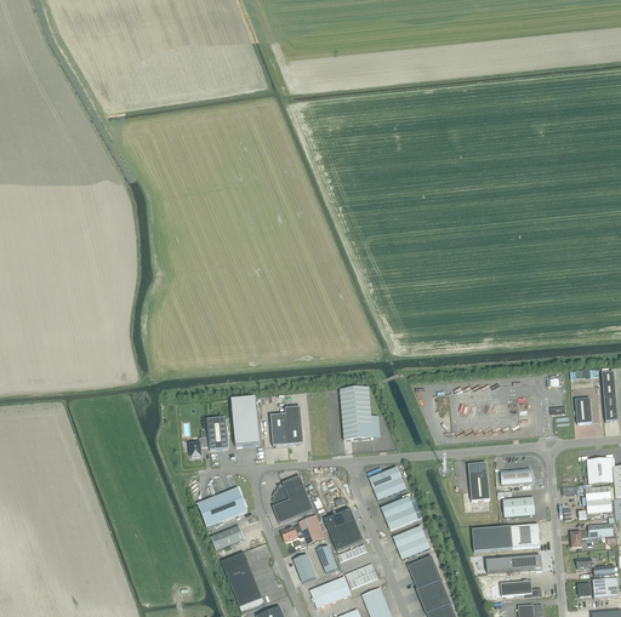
[(605,420),(617,418),(614,370),(602,371),(605,420)]
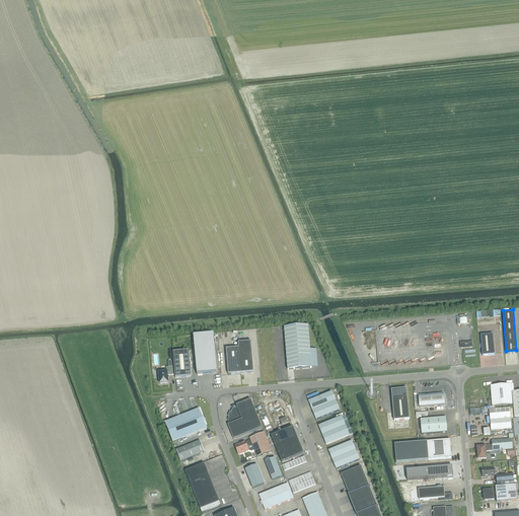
[(469,312),(459,313),(459,316),(457,316),(457,321),(460,321),(460,316),(466,315),(466,321),(469,320),(469,312)]
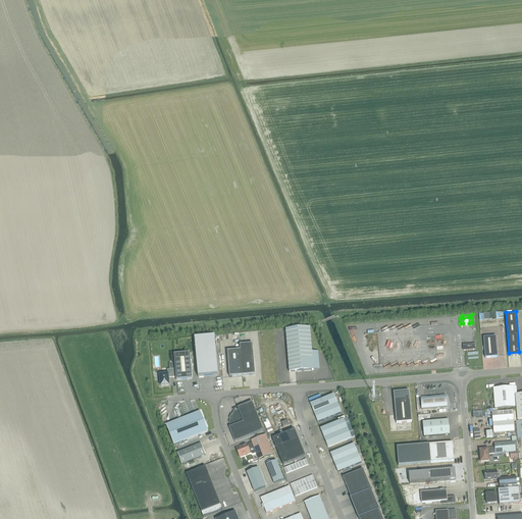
[(289,369),(313,367),(310,324),(285,326),(289,369)]
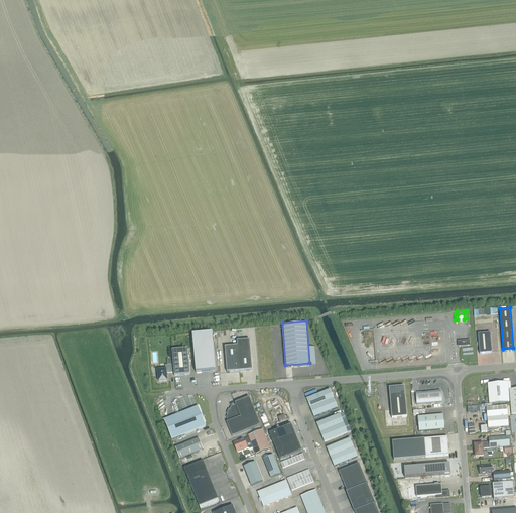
[(213,330),(192,332),(196,370),(216,368),(213,330)]
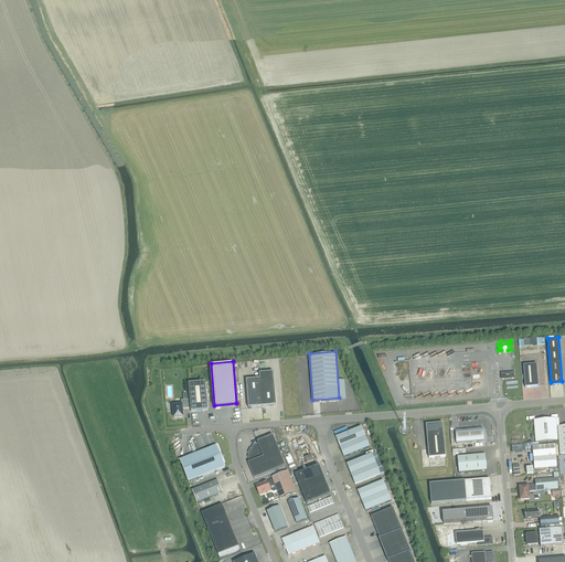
[(536,361),(523,362),(525,384),(539,383),(536,361)]
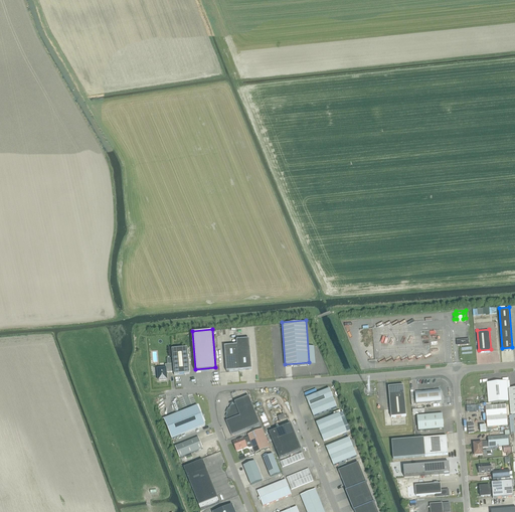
[(236,343),(238,368),(251,367),(248,336),(236,337),(236,343)]
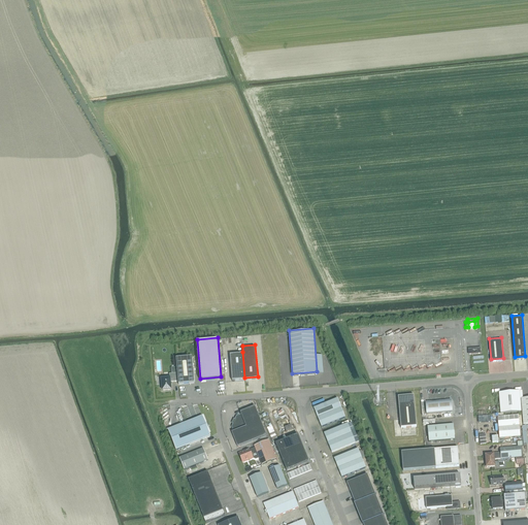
[(244,378),(242,352),(230,353),(232,379),(244,378)]
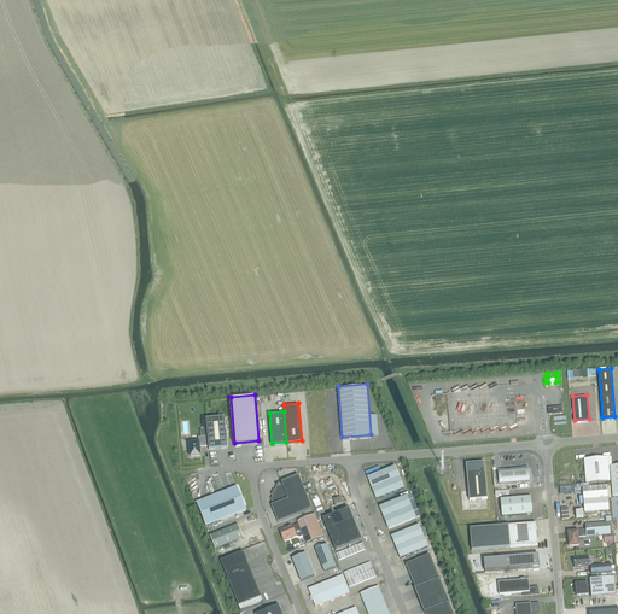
[(225,414),(205,416),(208,433),(208,443),(209,446),(227,445),(225,414)]
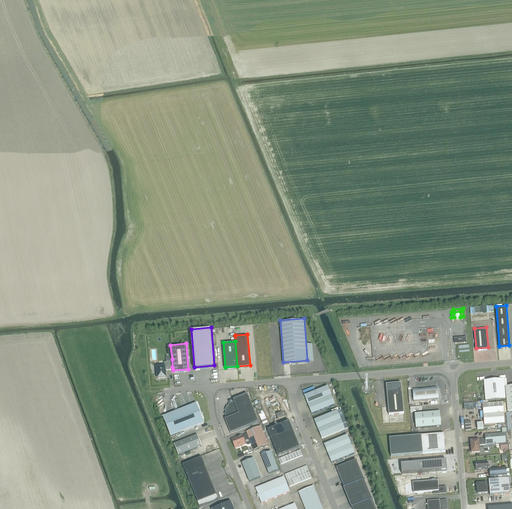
[(164,364),(156,365),(157,376),(166,375),(165,368),(168,367),(172,367),(172,359),(164,360),(164,364)]
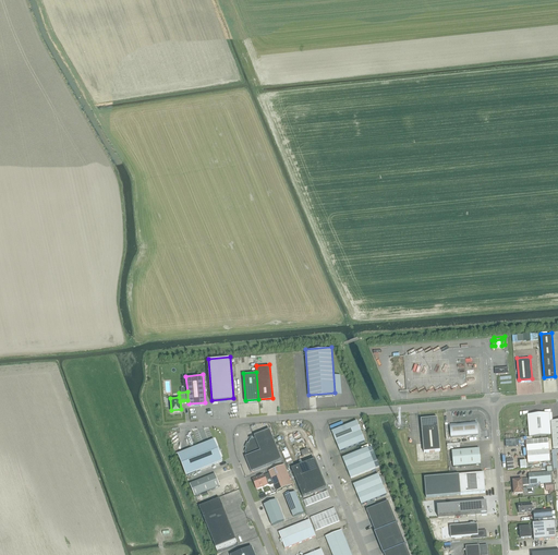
[(168,403),(170,403),(170,396),(176,396),(174,393),(166,393),(166,397),(167,397),(168,403)]
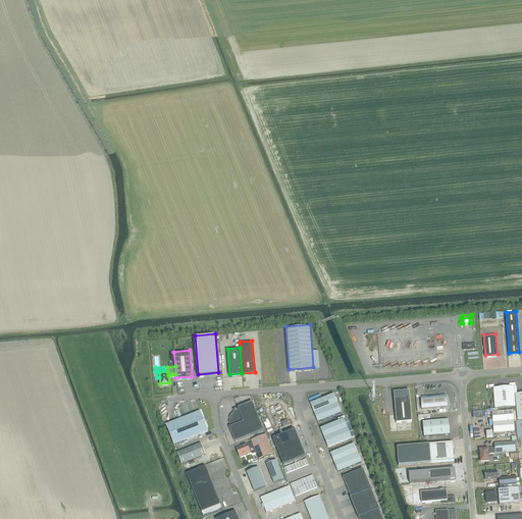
[(515,404),(513,384),(492,385),(494,406),(515,404)]
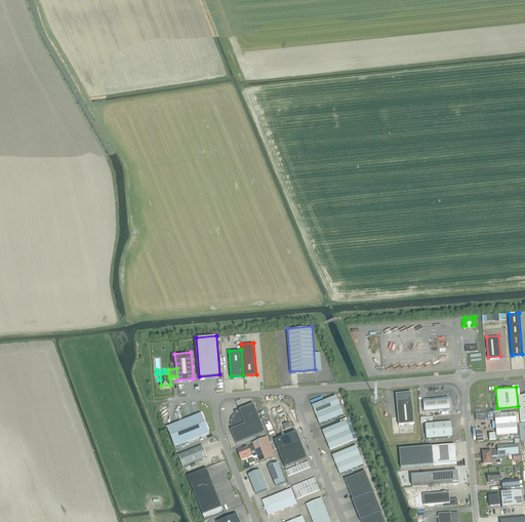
[(414,422),(411,391),(396,392),(398,423),(414,422)]
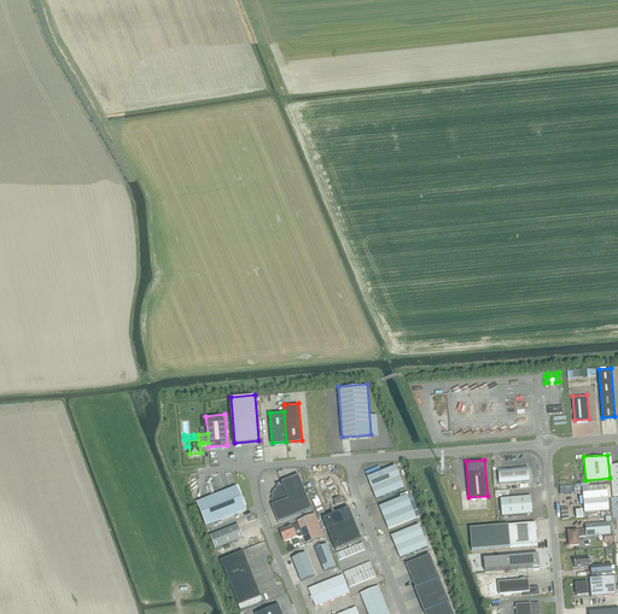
[(372,485),(400,474),(395,463),(367,474),(372,485)]
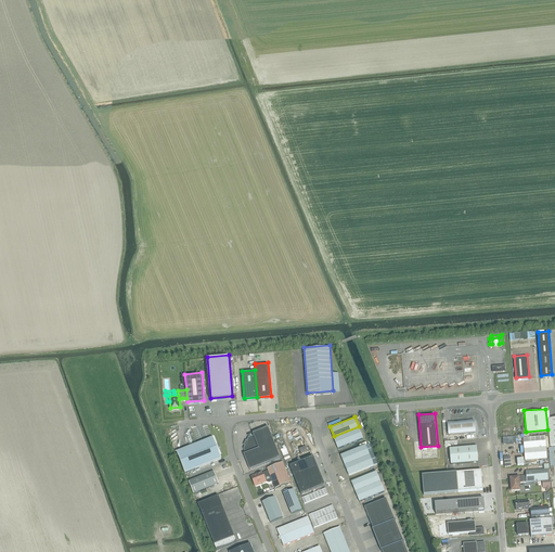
[(448,432),(475,429),(474,418),(447,420),(448,432)]
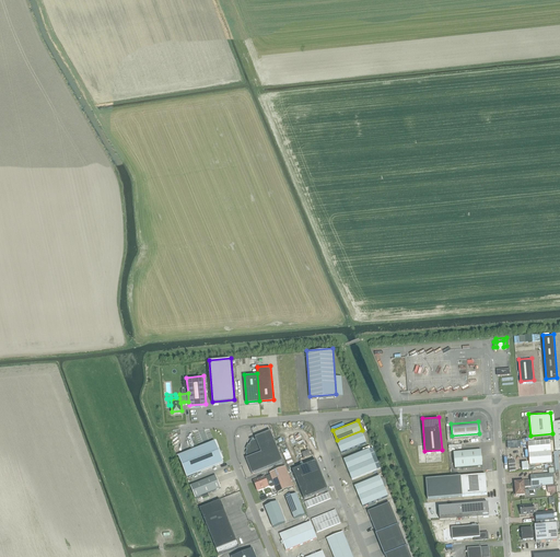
[(246,450),(248,455),(276,443),(270,428),(255,434),(256,437),(251,439),(246,450)]
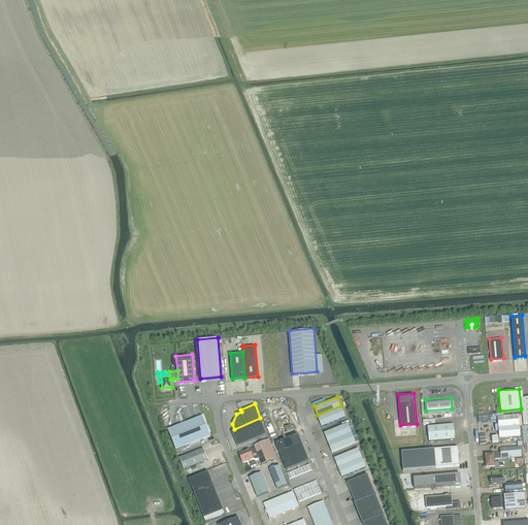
[(341,405),(318,415),(321,425),(344,415),(341,405)]
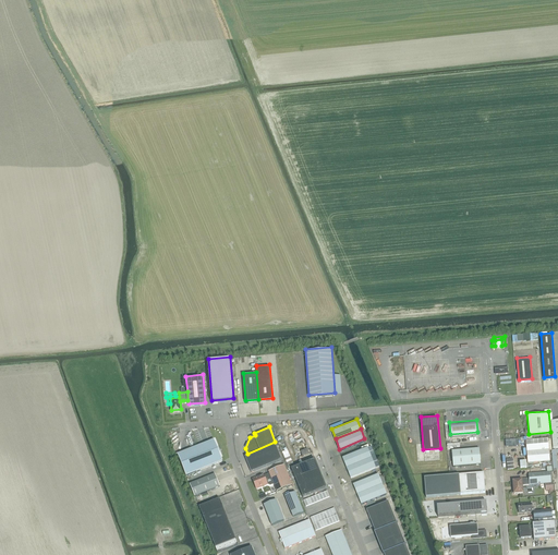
[(547,436),(525,438),(526,449),(548,447),(547,436)]
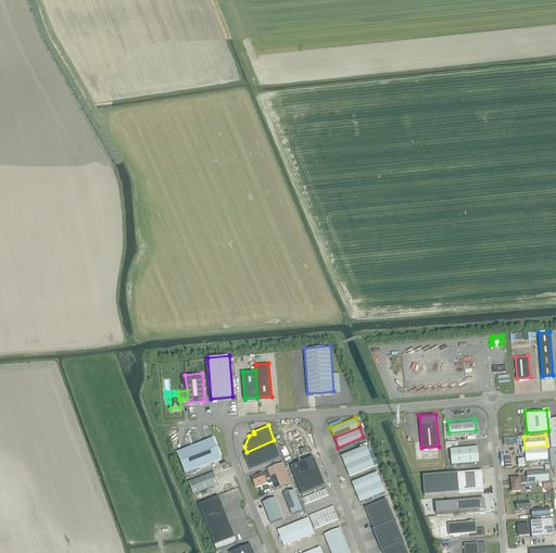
[(177,450),(185,472),(222,456),(213,436),(177,450)]
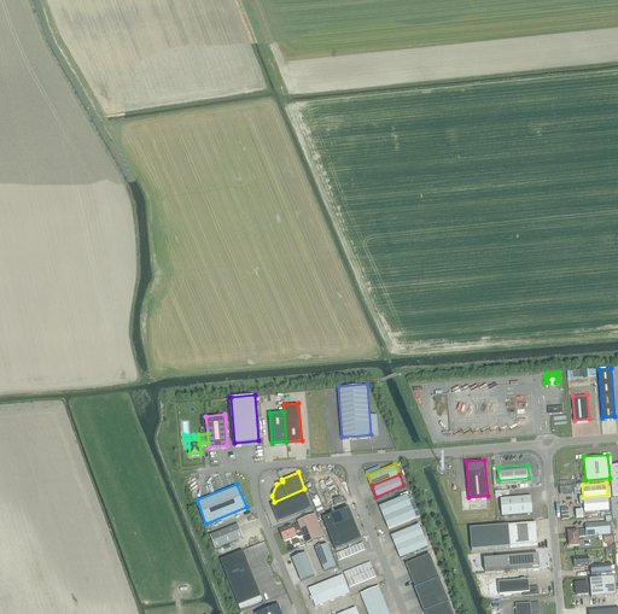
[(304,489),(274,502),(270,503),(278,520),(312,506),(304,489)]
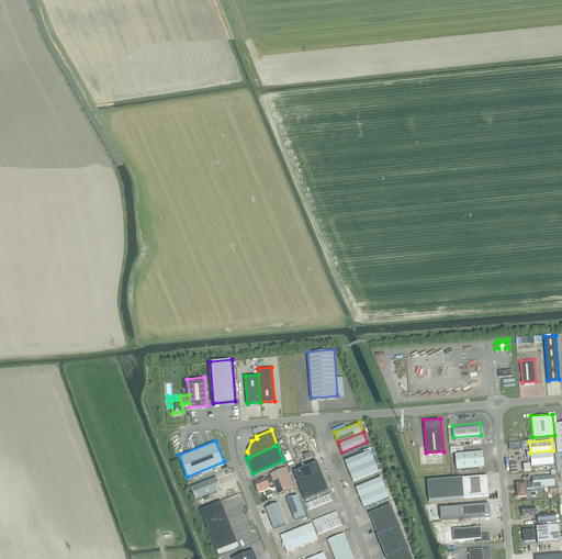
[(348,469),(373,458),(370,448),(345,459),(348,469)]
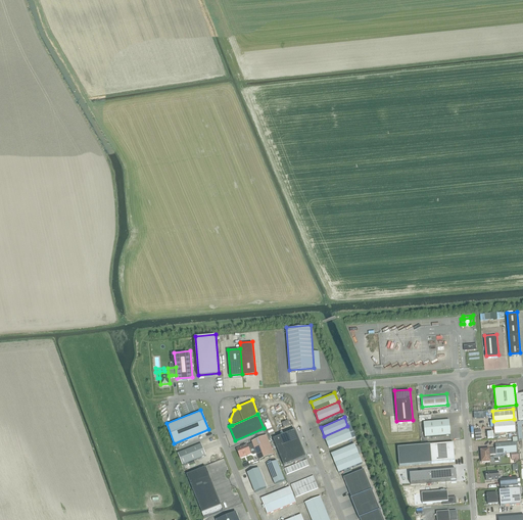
[(450,432),(448,418),(423,420),(424,435),(450,432)]
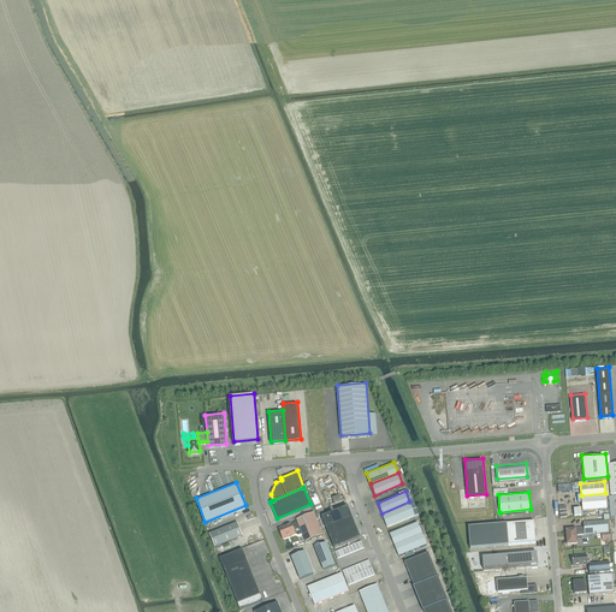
[(605,493),(581,495),(582,507),(606,506),(605,493)]
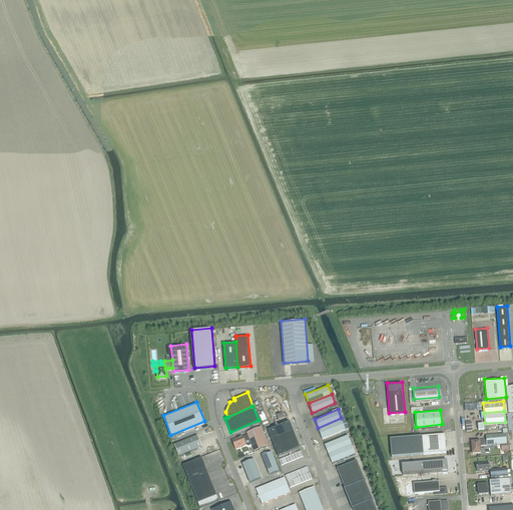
[(267,412),(262,414),(265,426),(270,425),(267,412)]
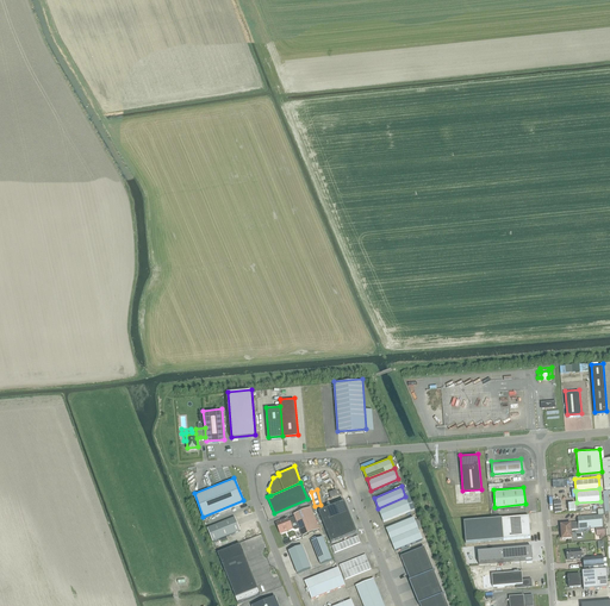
[(410,508),(405,497),(378,508),(383,519),(410,508)]
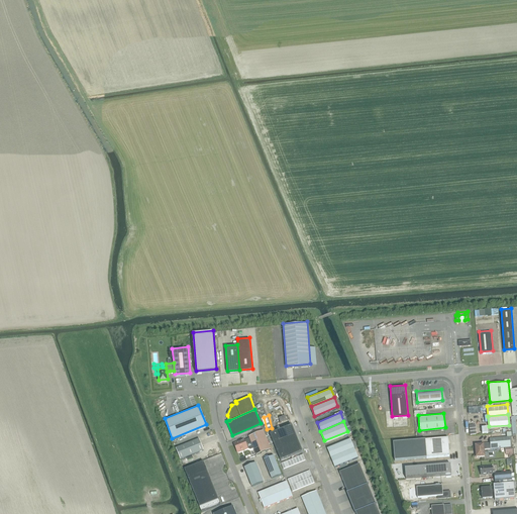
[(274,440),(295,432),(291,423),(270,432),(274,440)]
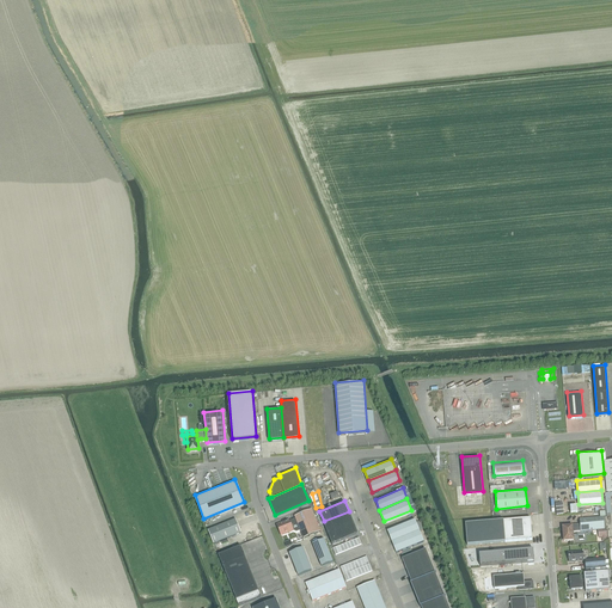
[(295,516),(300,527),(304,535),(320,528),(311,507),(294,514),(295,516)]
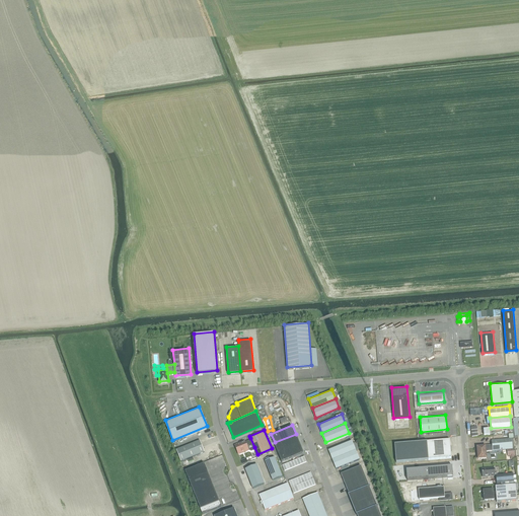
[(278,451),(299,442),(296,434),(275,442),(278,451)]
